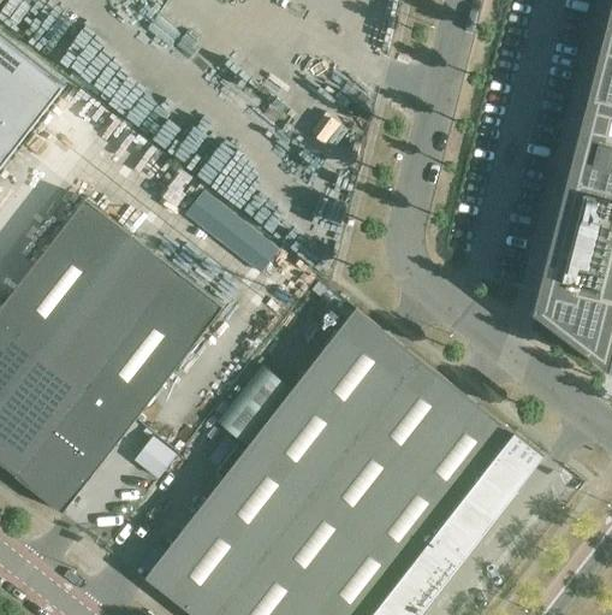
[(0,167),(64,87),(0,36),(0,167)]
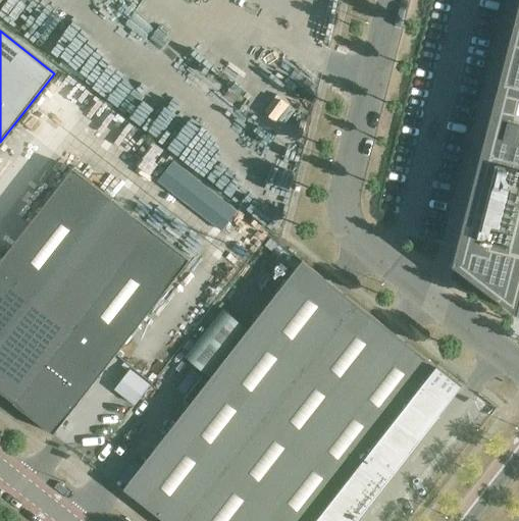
[(518,41),(461,274),(518,317),(518,41)]
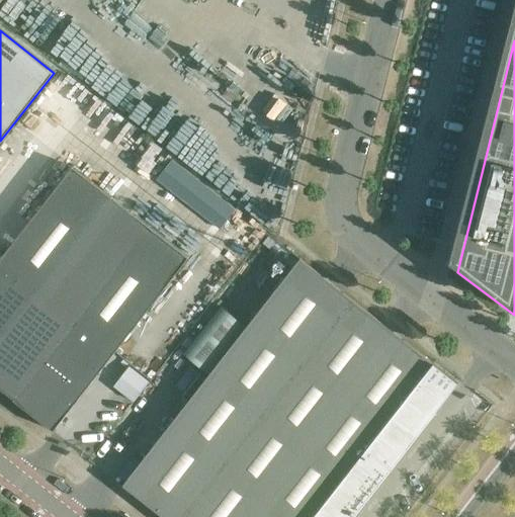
[(219,230),(236,209),(172,159),(156,179),(219,230)]
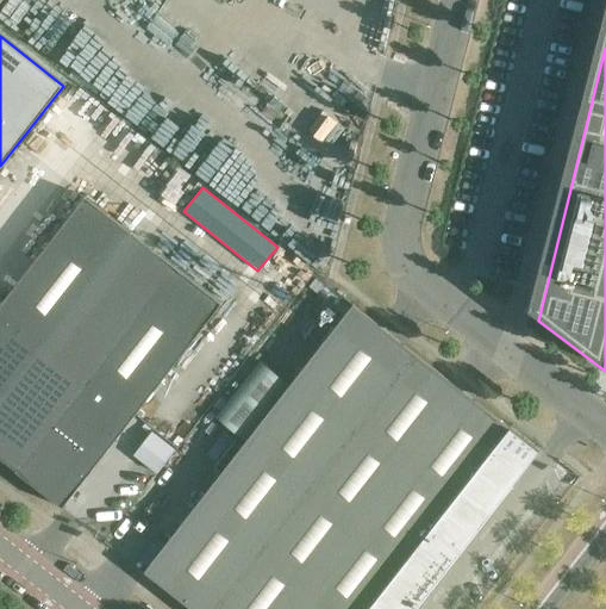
[(0,461),(13,472),(13,473),(60,510),(219,305),(82,198),(0,303),(0,461)]
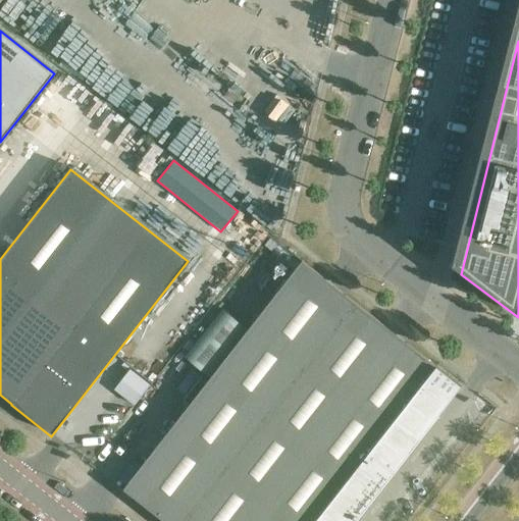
[(355,520),(450,400),(460,387),(300,262),(121,490),(160,520),(355,520)]
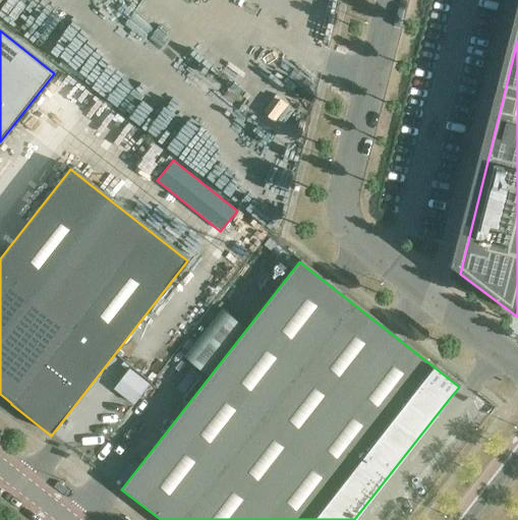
[(206,372),(243,324),(222,307),(184,356),(206,372)]
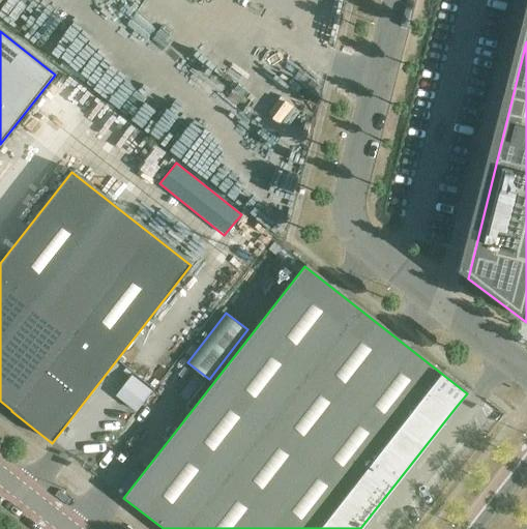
[(130,375),(116,395),(138,410),(151,389),(130,375)]
